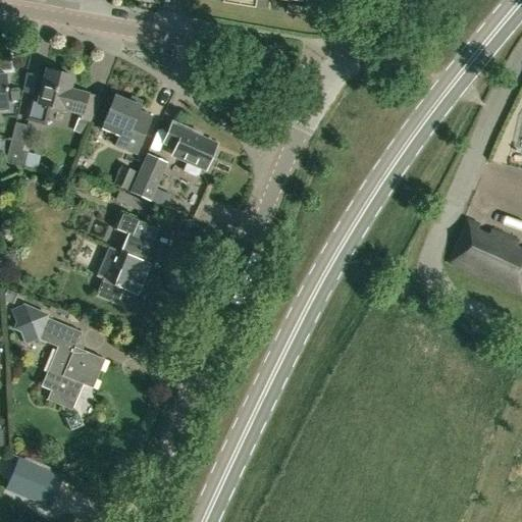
[(99,98),(69,90),(72,77),(46,70),(37,102),(32,101),(27,119),(44,123),(49,107),(81,116),(79,120),(90,122),(91,123),(99,98)]
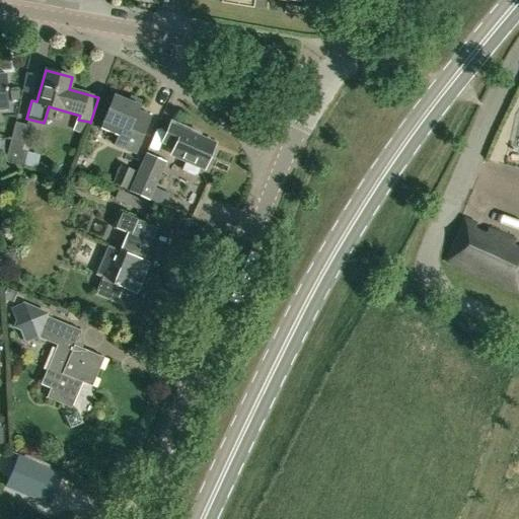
[(151,118),(138,113),(143,101),(131,96),(129,101),(115,95),(100,130),(117,137),(114,144),(136,153),(151,118)]
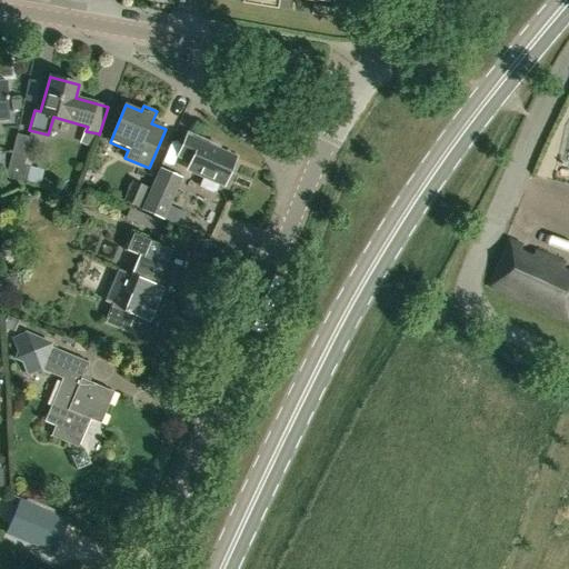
[(98,133),(86,131),(85,130),(79,143),(92,148),(98,133)]
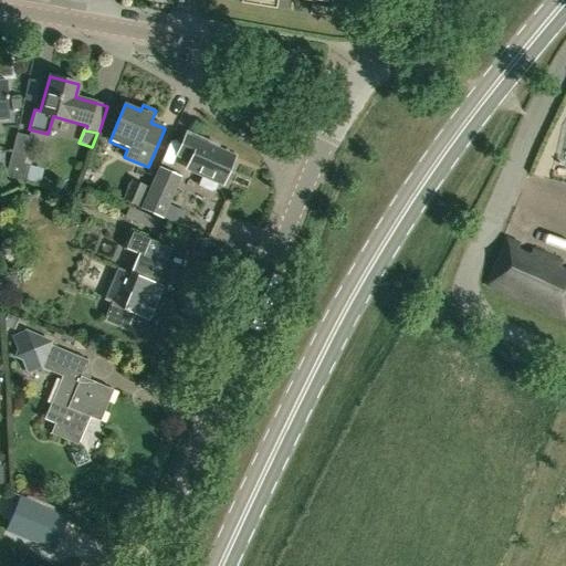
[(27,181),(30,166),(24,165),(31,136),(17,133),(6,176),(27,181)]
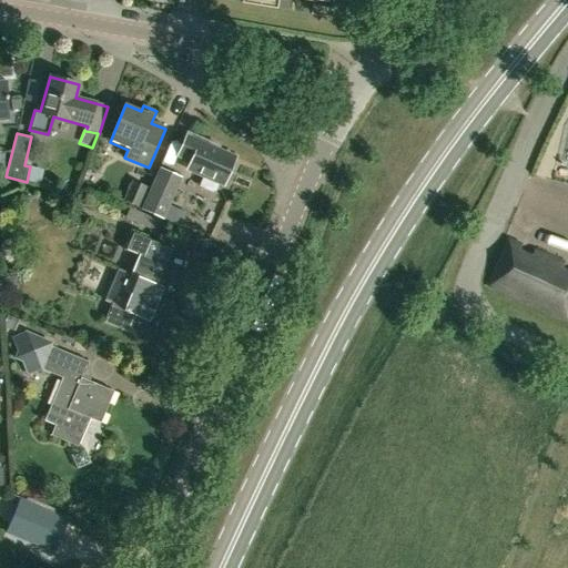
[(224,181),(227,180),(231,174),(229,171),(234,159),(217,151),(219,148),(188,133),(176,158),(190,164),(188,170),(203,176),(200,184),(201,188),(213,193),(215,192),(219,184),(223,185),(224,181)]
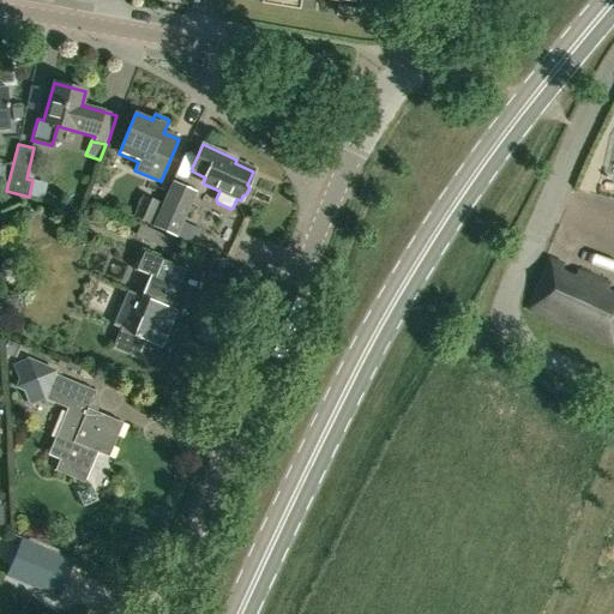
[(178,179),(157,224),(182,236),(203,190),(178,179)]
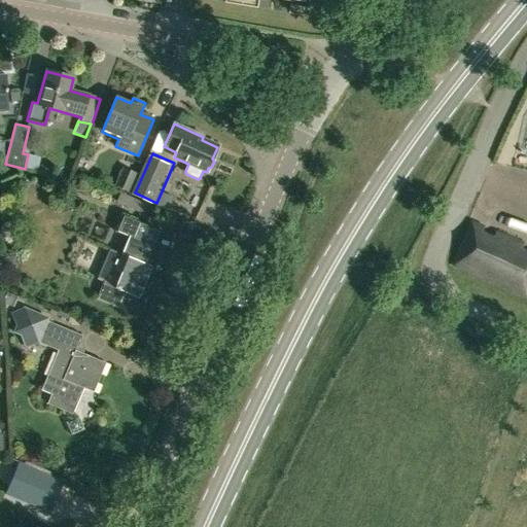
[(114,185),(129,192),(137,174),(123,168),(114,185)]
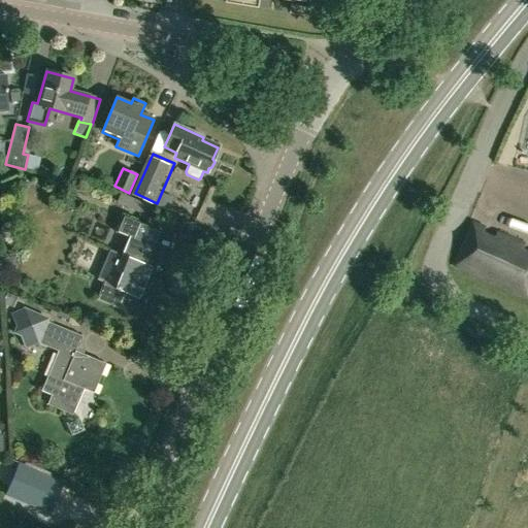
[(140,282),(160,233),(124,219),(118,234),(132,240),(125,258),(109,252),(97,282),(104,284),(97,301),(119,310),(126,295),(139,301),(146,284),(140,282)]
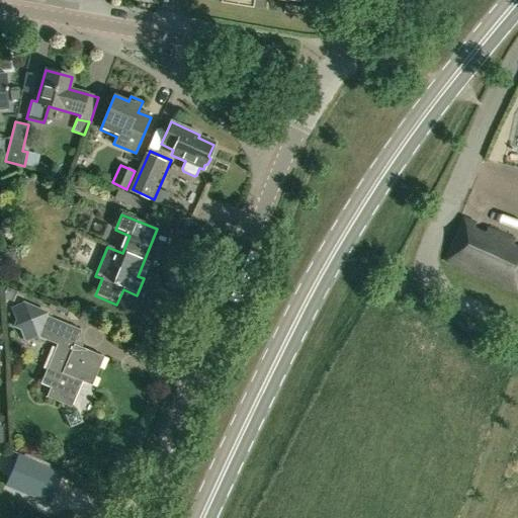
[(517,291),(517,243),(513,242),(514,241),(463,219),(445,261),(517,291)]
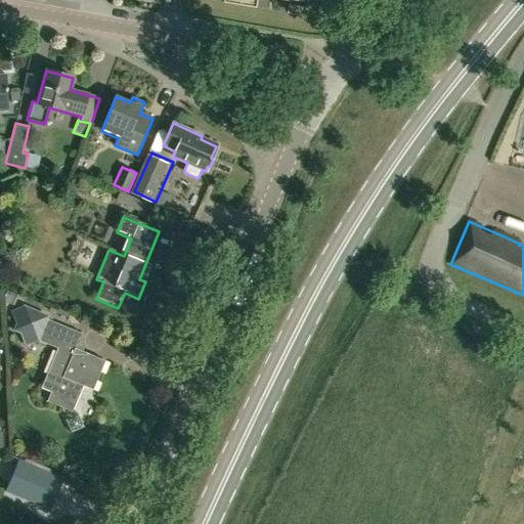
[(76,351),(82,335),(47,320),(48,317),(24,307),(10,312),(25,347),(38,342),(57,350),(41,389),(51,393),(47,402),(72,413),(83,388),(93,392),(104,362),(76,351)]
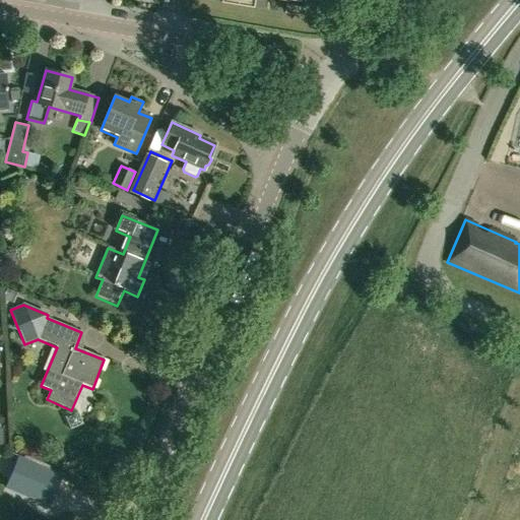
[(96,332),(92,341),(115,350),(119,340),(96,332)]
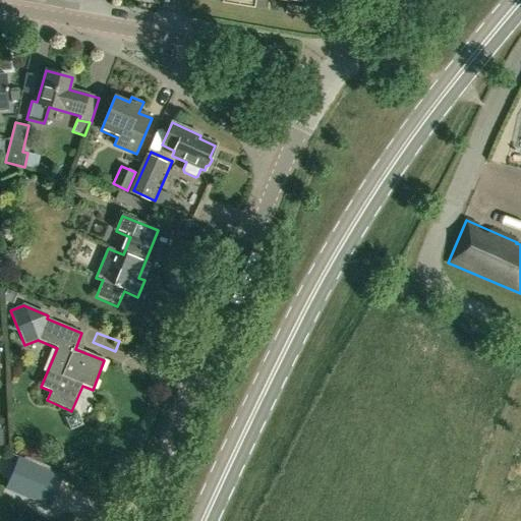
[(83,426),(78,413),(64,418),(70,431),(83,426)]
